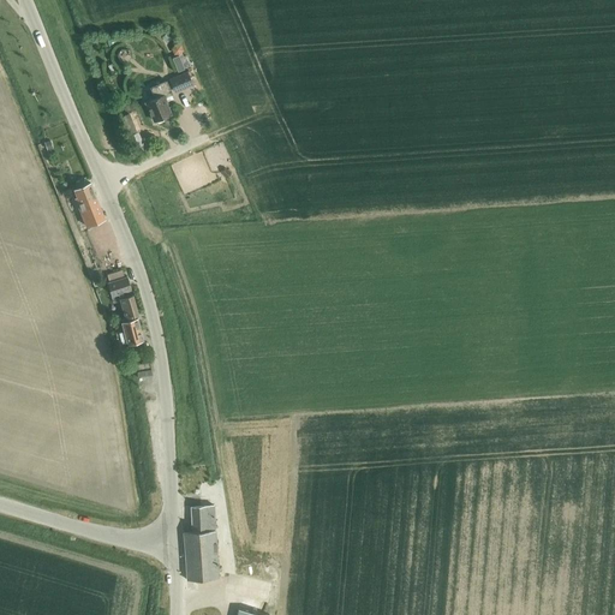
[(174,45),(171,49),(174,55),(179,55),(180,55),(184,51),(181,45),(174,45)]
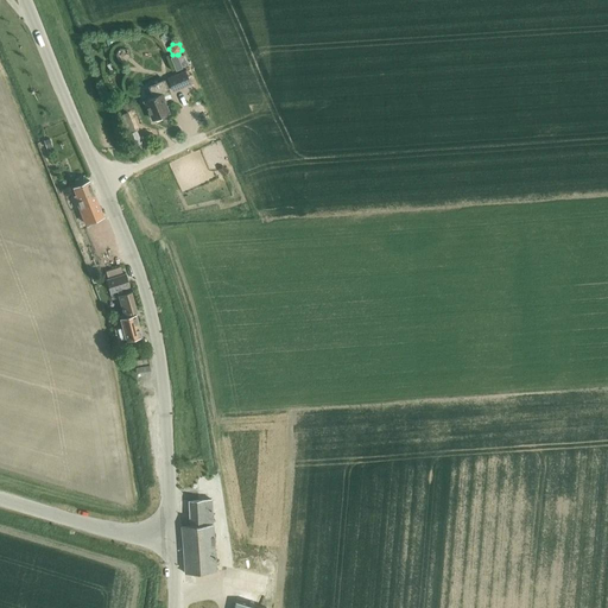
[(177,55),(170,58),(176,71),(183,68),(177,55)]
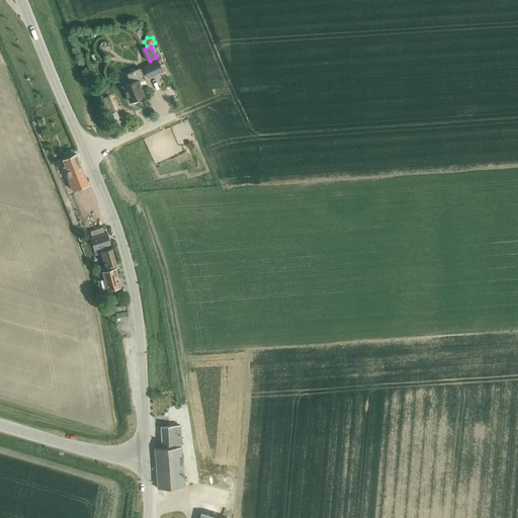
[(157,61),(150,64),(155,75),(156,75),(162,72),(157,61)]
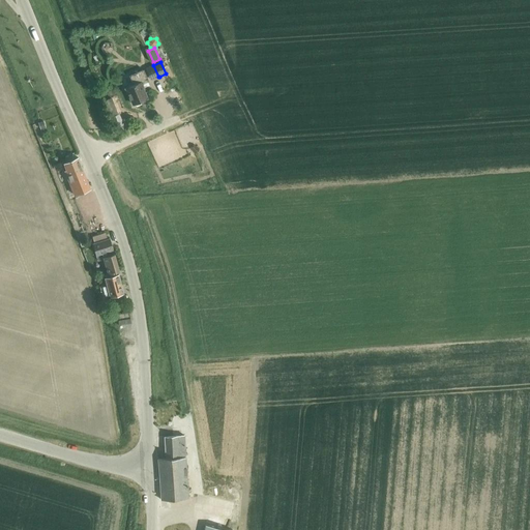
[(133,106),(135,105),(135,107),(141,105),(140,102),(149,98),(144,88),(145,88),(143,84),(149,81),(144,69),(129,76),(134,85),(125,88),(133,106)]
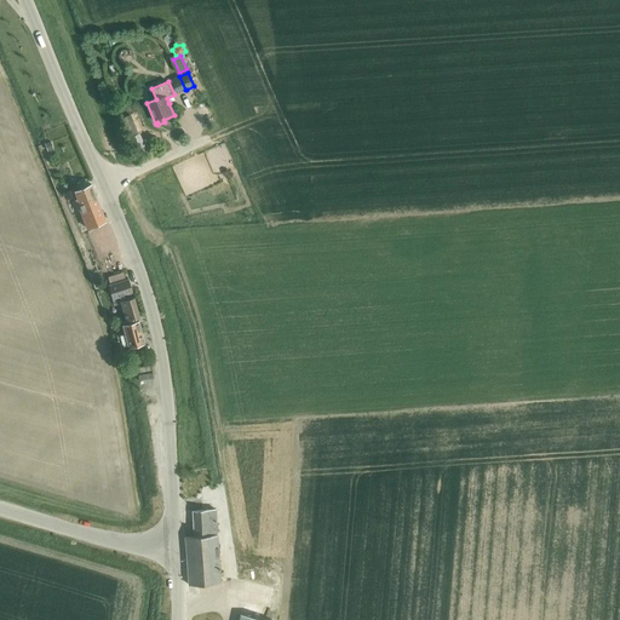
[(131,114),(119,119),(127,138),(132,151),(144,147),(139,133),(138,133),(131,114)]
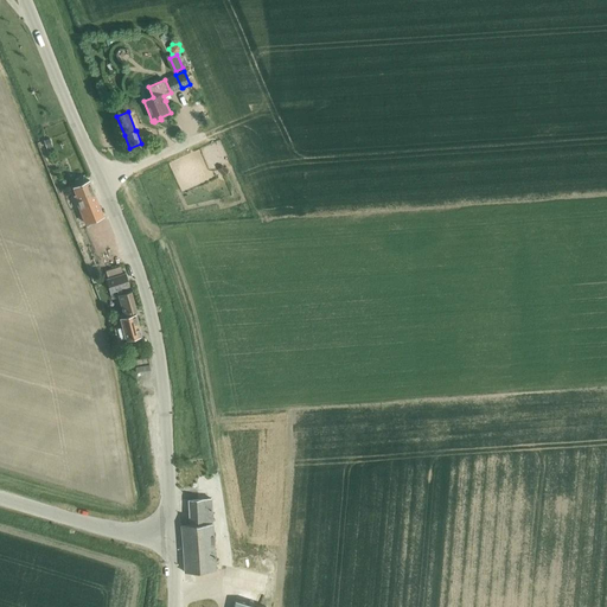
[(90,180),(72,187),(76,195),(74,196),(85,224),(104,217),(90,180)]
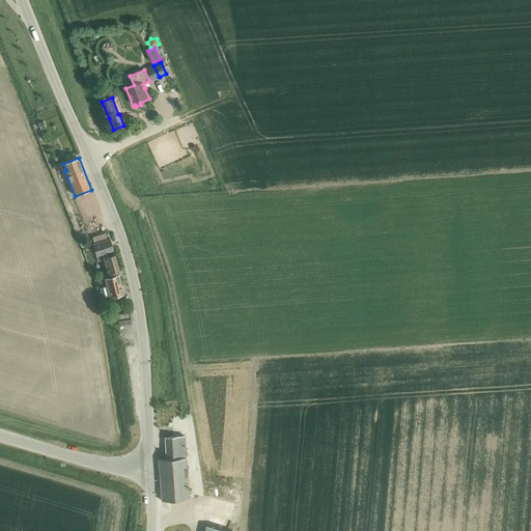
[(93,244),(96,255),(102,253),(108,274),(114,273),(119,271),(115,254),(110,255),(109,251),(113,250),(110,240),(93,244)]
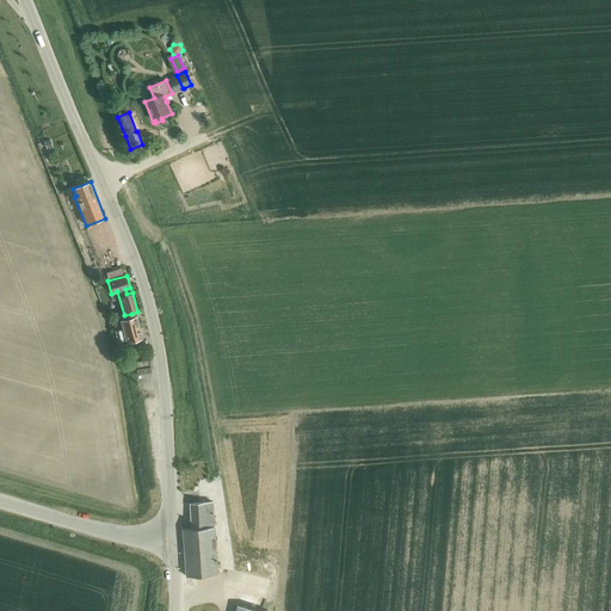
[(133,318),(131,314),(124,315),(121,316),(128,343),(142,339),(137,316),(133,318)]
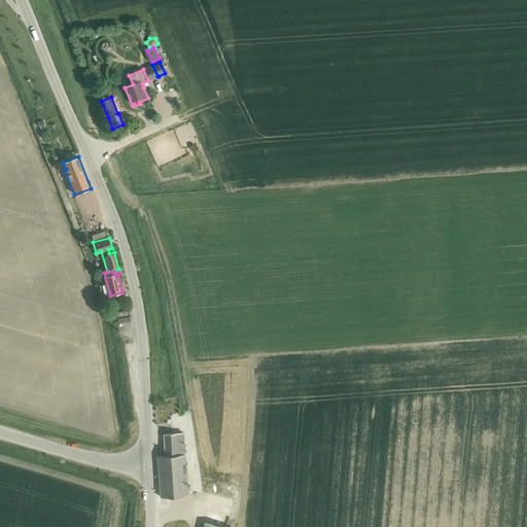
[(157,456),(161,497),(187,495),(183,432),(164,434),(165,455),(157,456)]
